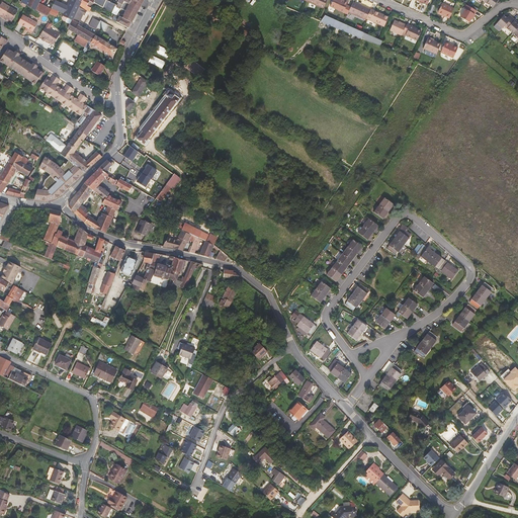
[(21,0),(21,2),(28,6),(48,17),(52,9),(39,3),(39,0),(21,0)]
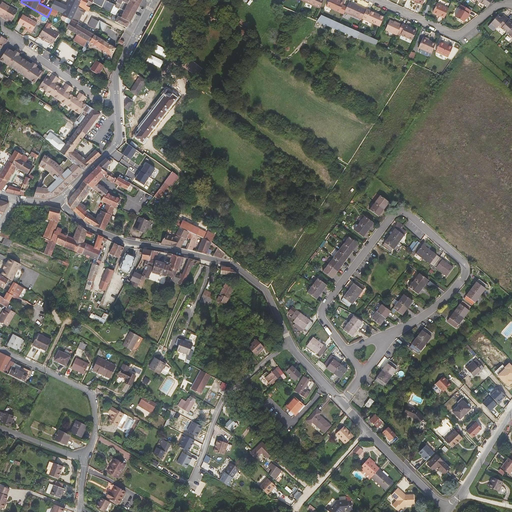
[(63,14),(67,5),(56,0),(51,8),(63,14)]
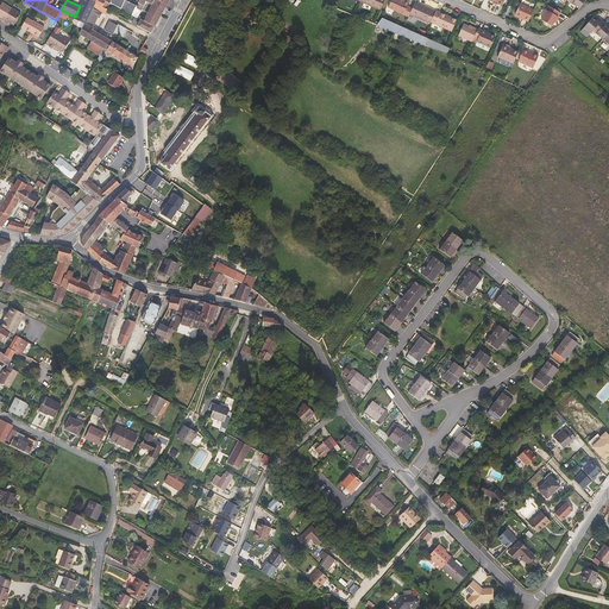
[(74,19),(80,22),(85,24),(86,23),(93,8),(95,4),(96,0),(82,0),(80,6),(75,17),(74,19)]
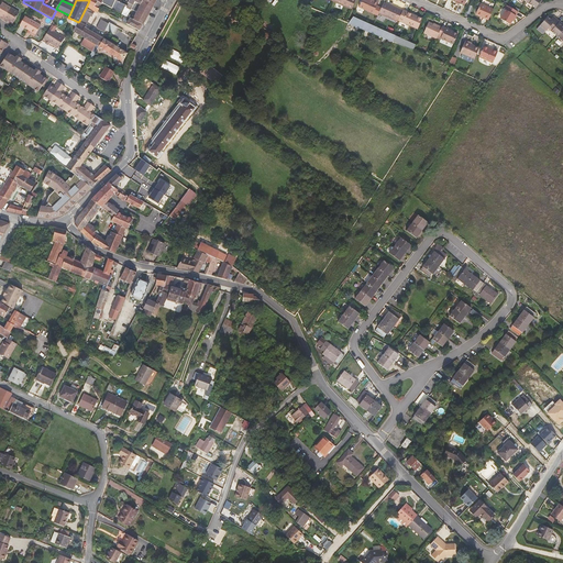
[(102,0),(102,3),(143,25),(156,0),(129,0),(129,2),(130,3),(129,6),(116,0),(102,0)]
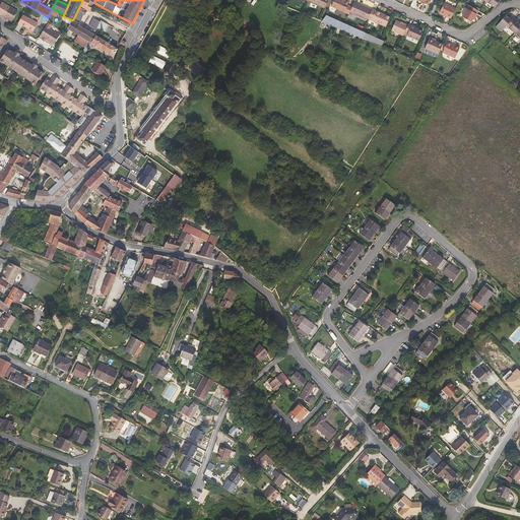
[(325,9),(328,0),(306,0),(307,0),(325,9)]
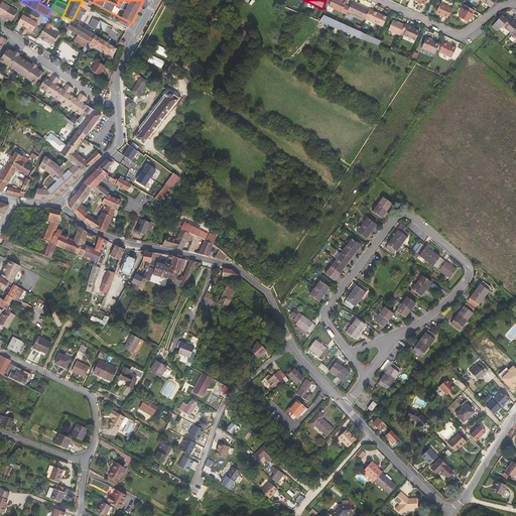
[(343,0),(343,1),(340,0),(332,0),(329,6),(342,12),(347,2),(343,0)]
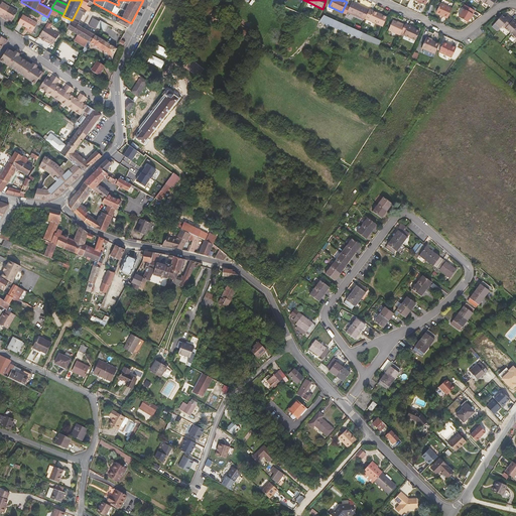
[(0,16),(3,18),(10,7),(2,2),(0,5),(0,14),(1,15),(0,15),(0,16)]
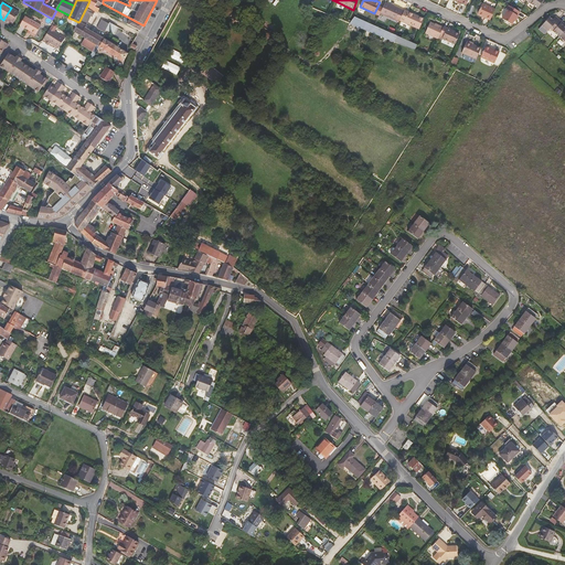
[(400,21),(404,10),(385,2),(384,4),(380,13),(398,22),(400,21)]
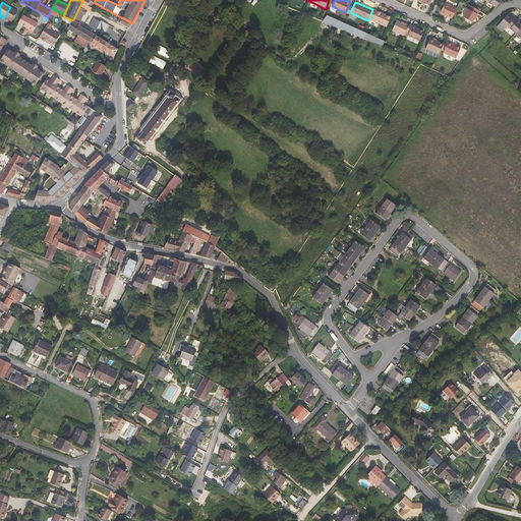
[(90,12),(92,8),(88,6),(81,3),(79,7),(87,10),(90,12)]
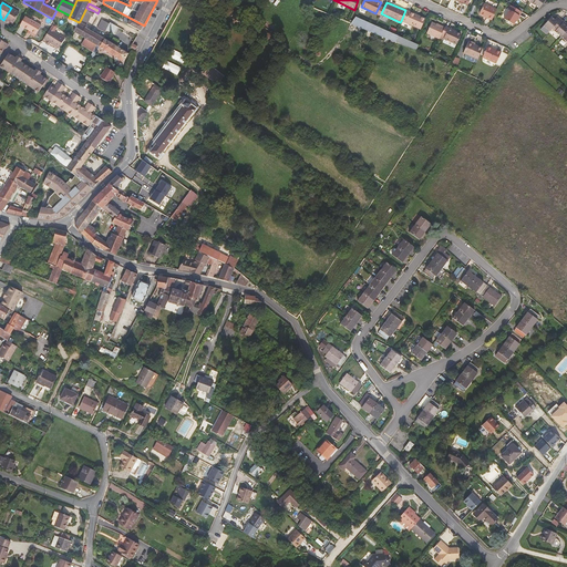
[(492,20),(495,12),(496,9),(484,3),(480,13),(487,17),(486,18),(492,20)]
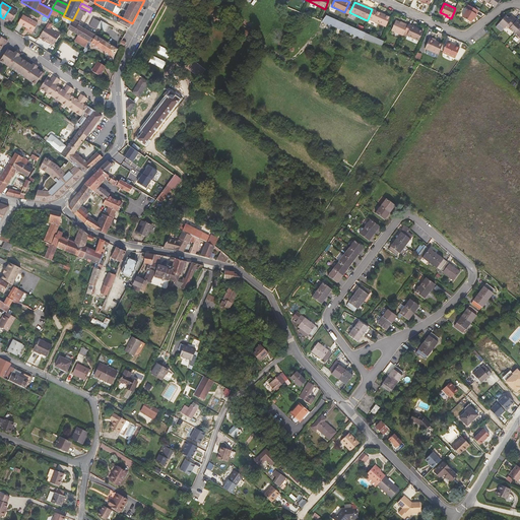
[(471,22),(478,11),(469,5),(468,5),(466,8),(467,8),(462,17),(471,22)]
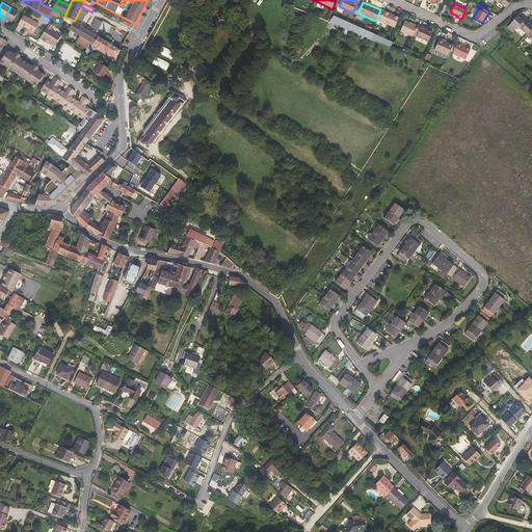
[(18,12),(10,7),(3,19),(6,21),(7,19),(12,22),(18,12)]
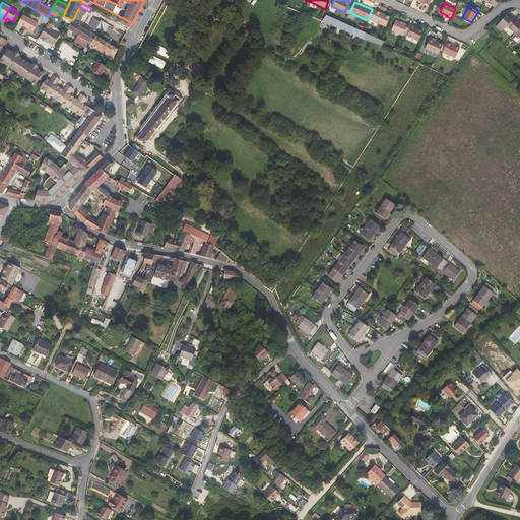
[(80,22),(86,10),(79,7),(73,19),(80,22)]
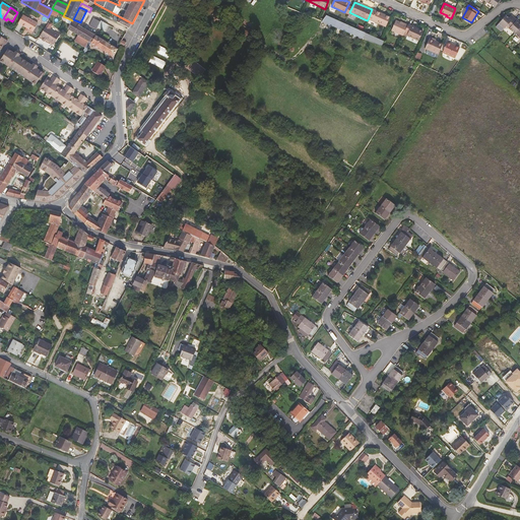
[(386,26),(390,16),(372,9),(368,19),(386,26)]
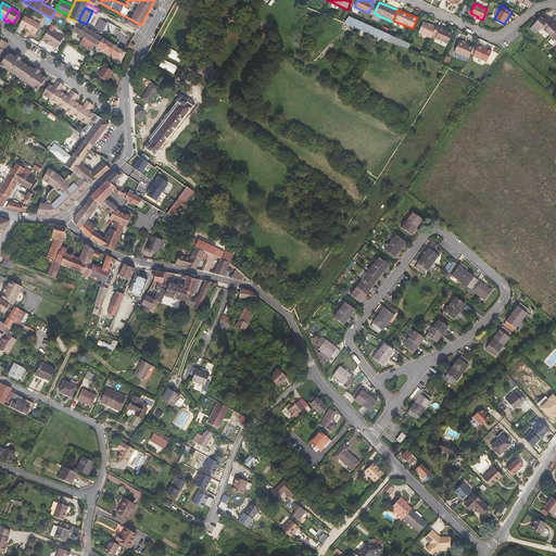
[(40,25),(25,16),(20,25),(36,34),(40,25)]
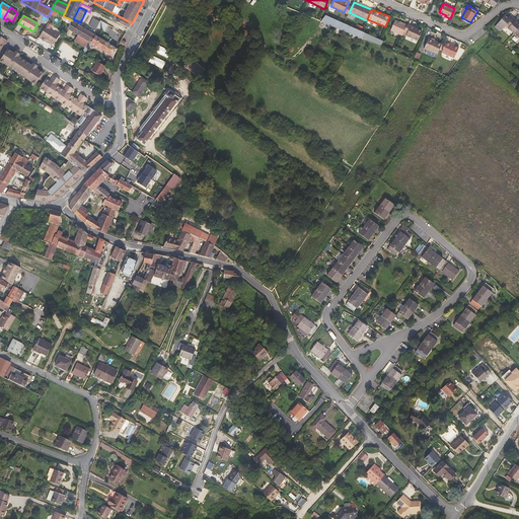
[(358,29),(344,23),(343,22),(338,20),(325,15),(321,21),(334,26),(340,29),(346,32),(352,34),(362,39),(367,41),(379,46),(382,41),(379,40),(362,31),(358,29)]
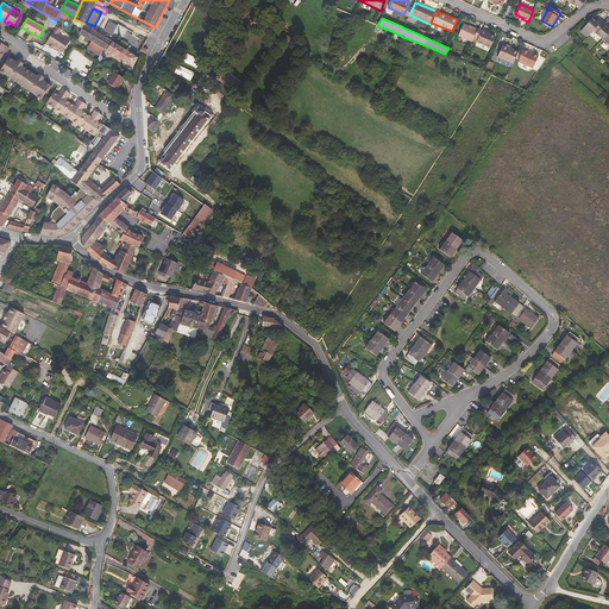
[(590,33),(591,33),(594,31),(602,20),(600,18),(596,22),(592,18),(584,27),(581,31),(586,37),(590,33)]
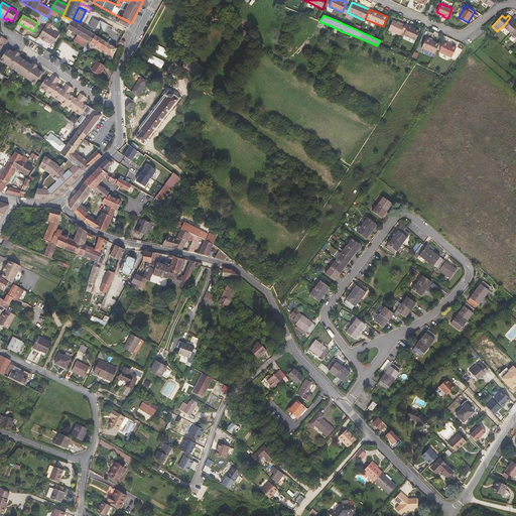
[(513,20),(510,17),(503,26),(510,33),(515,26),(515,24),(515,23),(512,21),(513,20)]
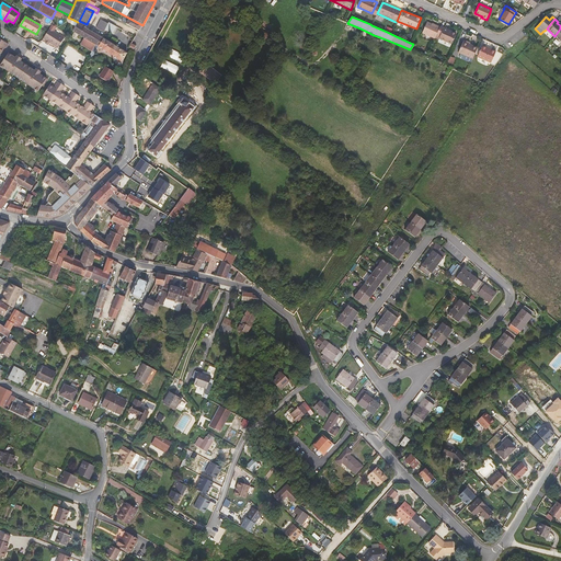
[(101,20),(96,29),(104,32),(104,31),(109,23),(101,20)]
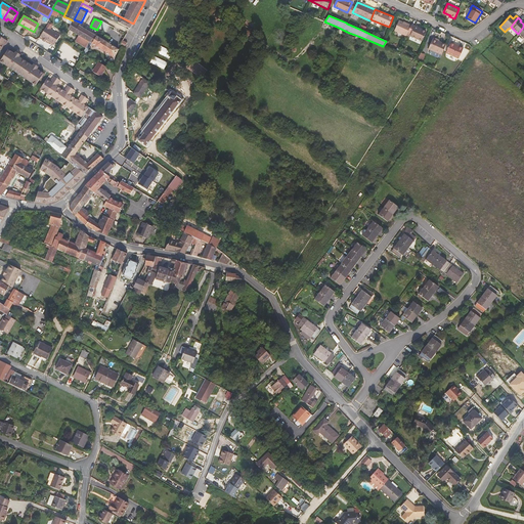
[(79,26),(81,23),(74,19),(73,20),(69,29),(79,35),(75,41),(85,47),(89,49),(92,43),(114,57),(119,49),(79,26)]
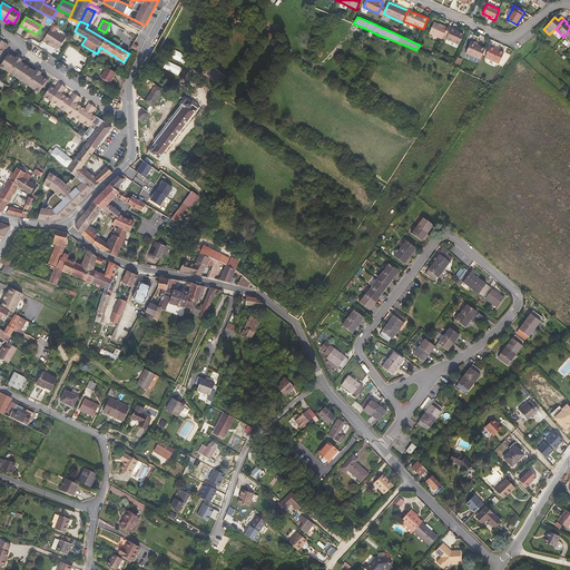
[(443,37),(448,27),(443,26),(434,22),(429,33),(442,39),(443,37)]
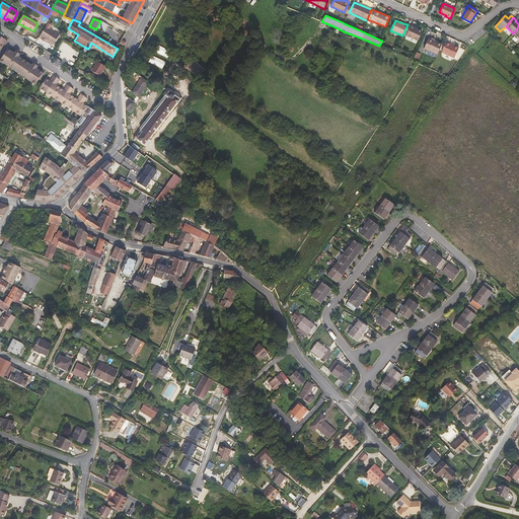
[(100,21),(96,28),(104,32),(107,25),(100,21)]
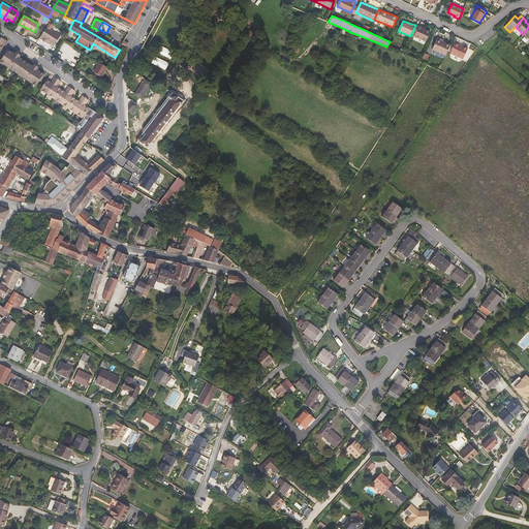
[(418,26),(415,25),(411,34),(410,36),(413,37),(414,36),(426,41),(430,32),(422,28),(423,28),(423,27),(418,26)]
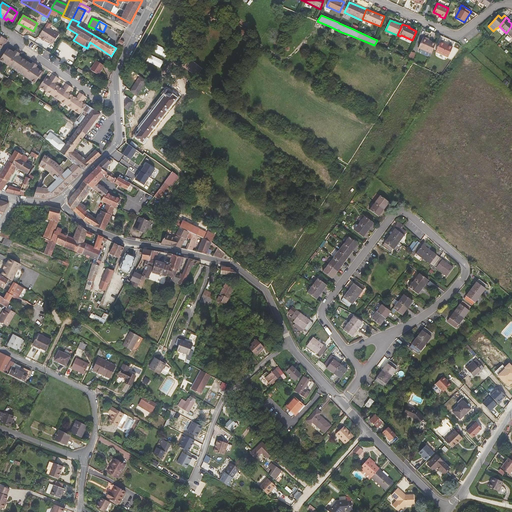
[(45,26),(40,35),(53,43),(59,34),(45,26)]
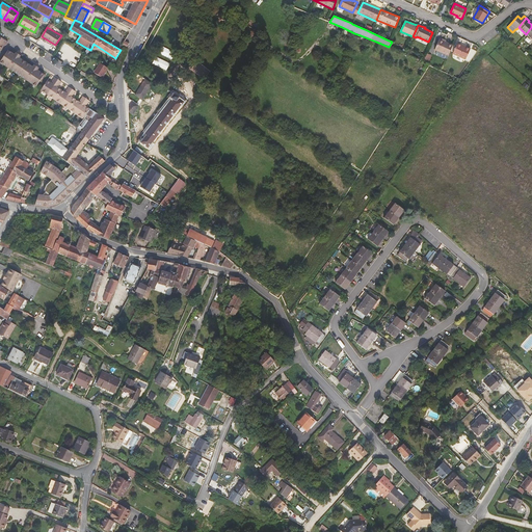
[(348,30),(342,27),(341,30),(375,44),(376,42),(371,40),(361,35),(354,33),(348,30)]
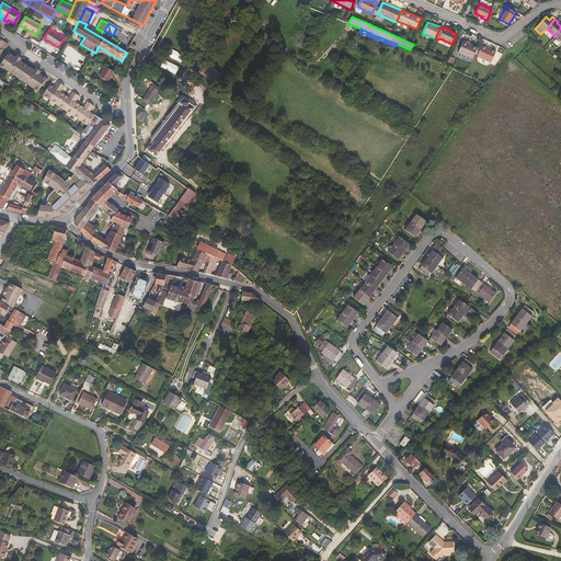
[(472,59),(478,47),(468,43),(464,42),(458,53),(472,59)]
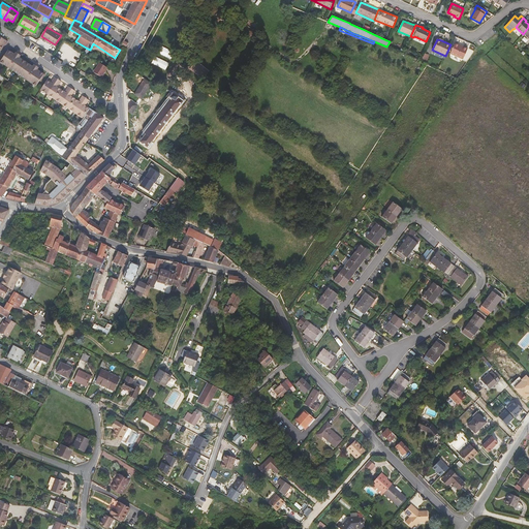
[(467,49),(455,43),(449,54),(463,59),(467,49)]
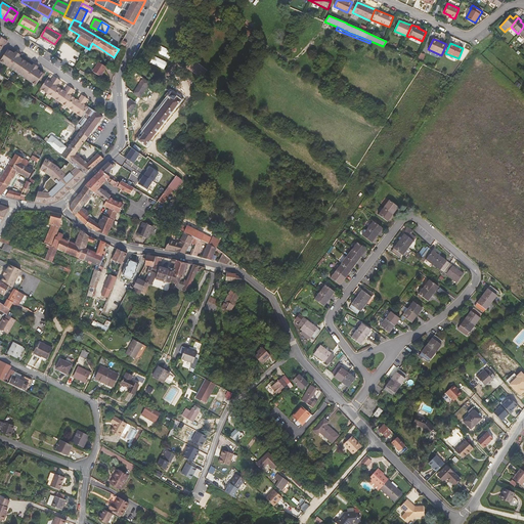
[(8,49),(0,60),(0,61),(36,85),(44,74),(38,69),(39,67),(34,63),(33,66),(19,56),(20,55),(15,51),(14,53),(8,49)]
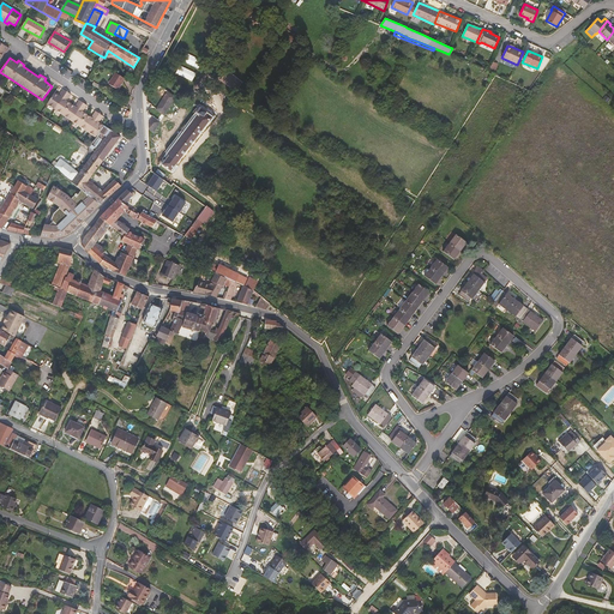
[(125,78),(115,72),(109,83),(119,89),(125,78)]
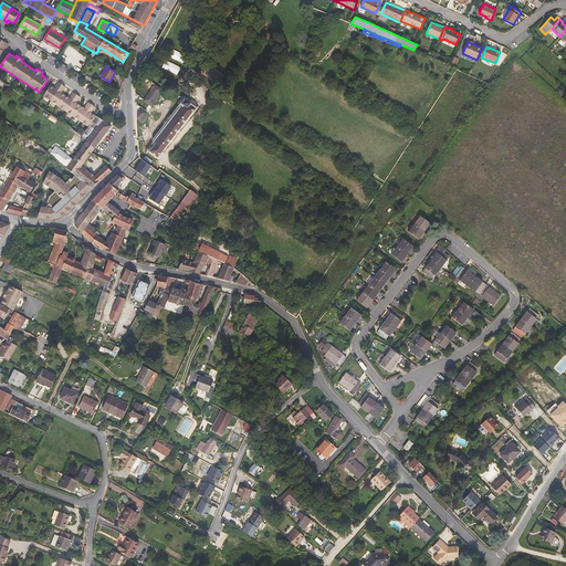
[(161,90),(138,74),(137,77),(153,87),(144,101),(152,106),(161,90)]
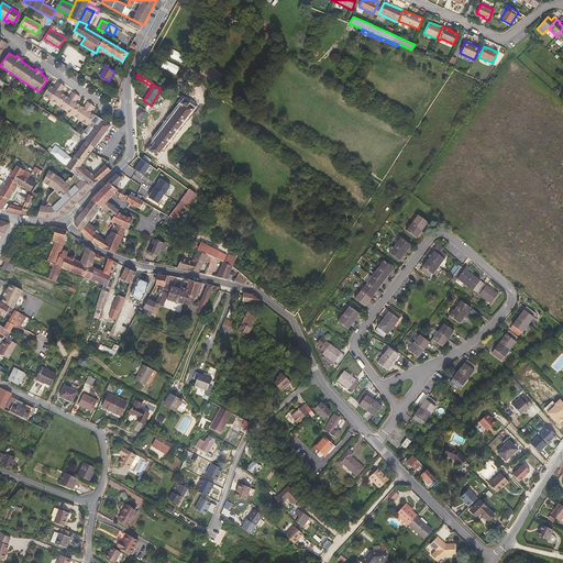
[(51,100),(62,84),(58,81),(54,88),(51,85),(43,96),(51,100)]
